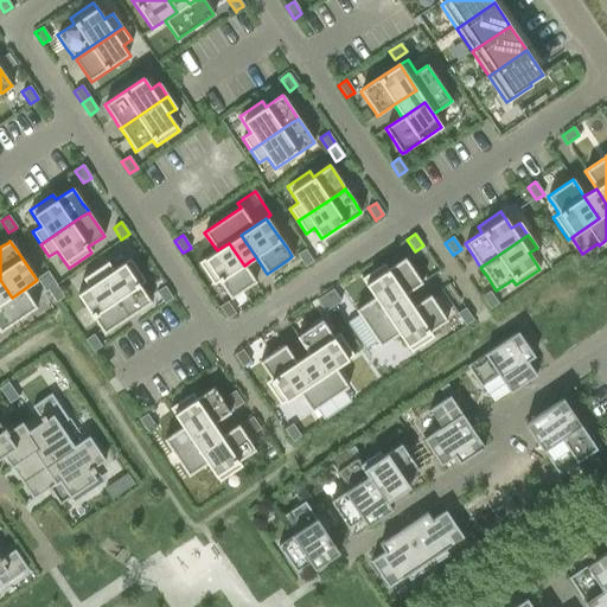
[(217,250),(198,263),(213,286),(219,282),(224,289),(228,296),(230,299),(232,298),(234,296),(241,292),(255,282),(244,266),(229,243),(217,250)]
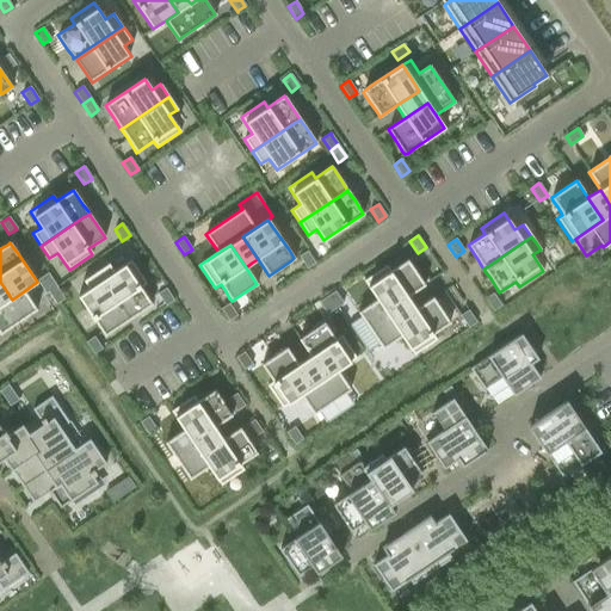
[(307,252),(298,257),(307,269),(315,264),(307,252)]
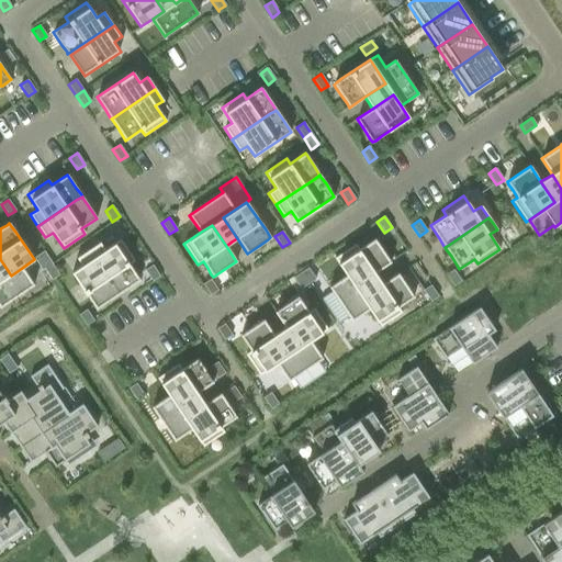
[(356,245),(335,259),(346,276),(353,287),(374,273),(390,262),(381,249),(377,242),(374,239),(371,242),(366,245),(359,250),(356,245)]
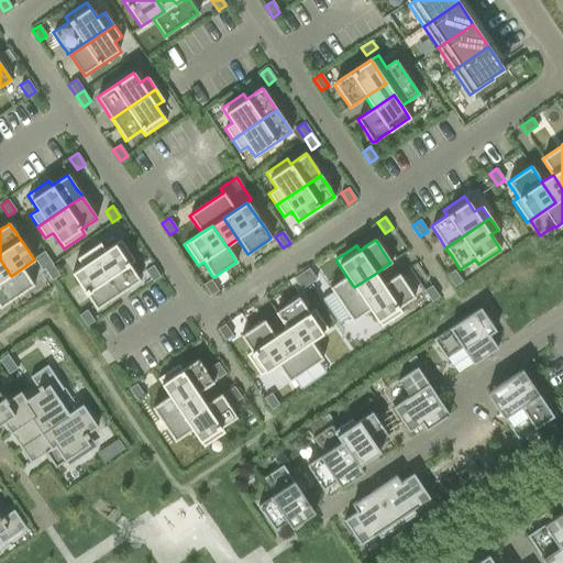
[(100,243),(88,251),(118,295),(119,294),(127,289),(140,280),(129,265),(134,262),(120,241),(105,251),(100,243)]
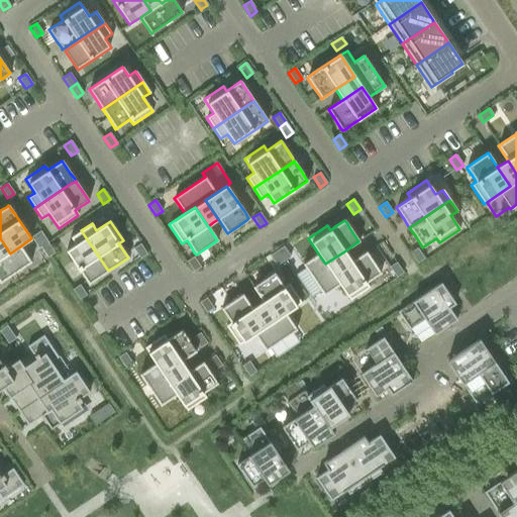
[(75,244),(66,250),(88,285),(100,277),(107,272),(108,271),(81,230),(70,237),(75,244)]
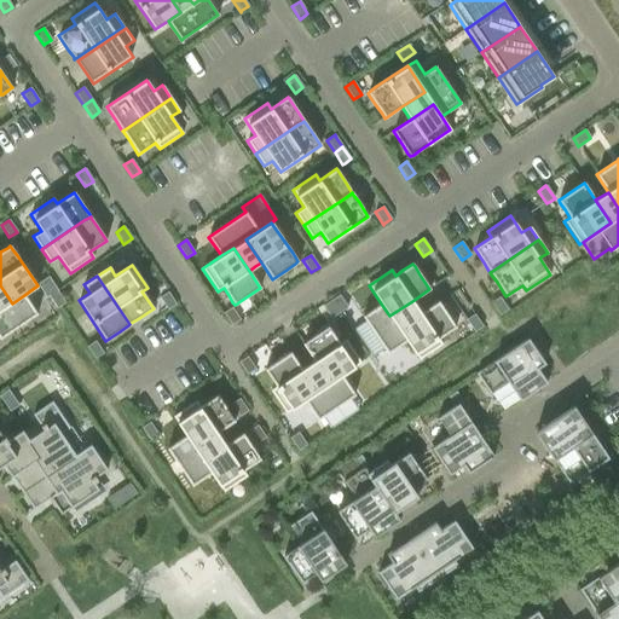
[(47,279),(38,285),(46,299),(48,298),(56,291),(57,291),(47,279)]
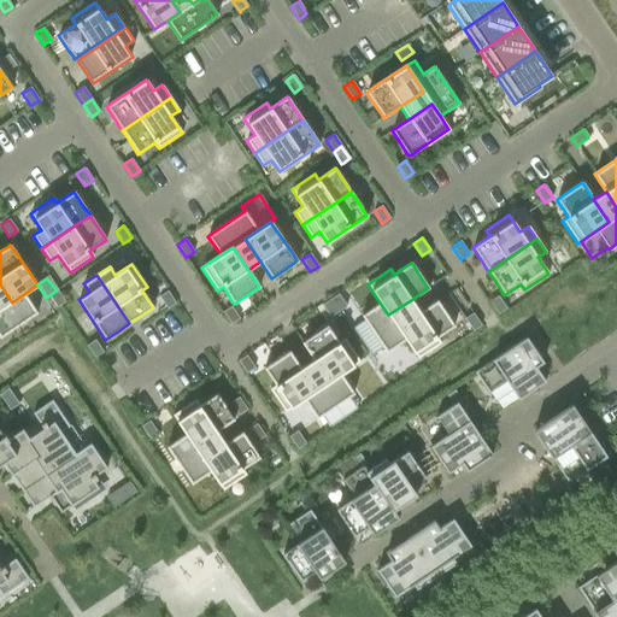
[(0,285),(0,336),(36,313),(24,294),(12,303),(0,285)]
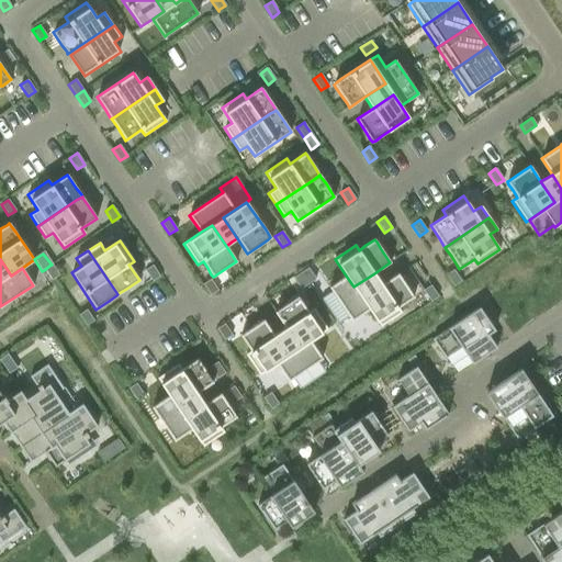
[(51,265),(44,270),(52,281),(58,277),(51,265)]
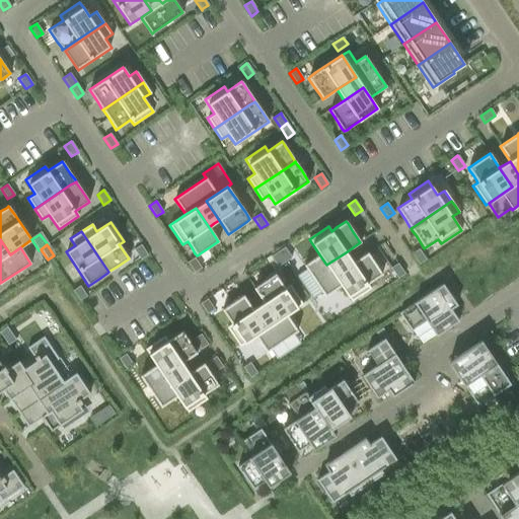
[(141,245),(134,249),(141,260),(147,255),(141,245)]
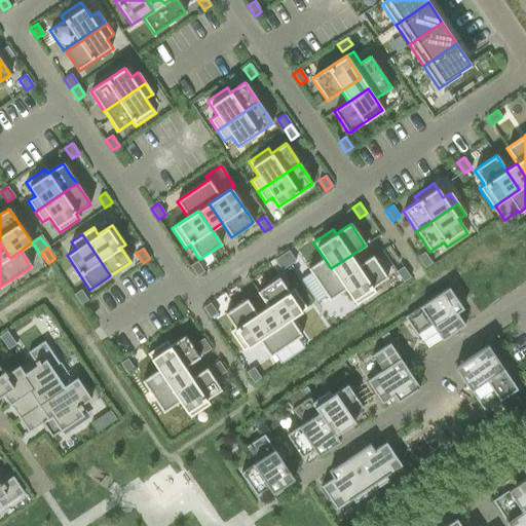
[(288,251),(282,256),(288,266),(295,261),(288,251)]
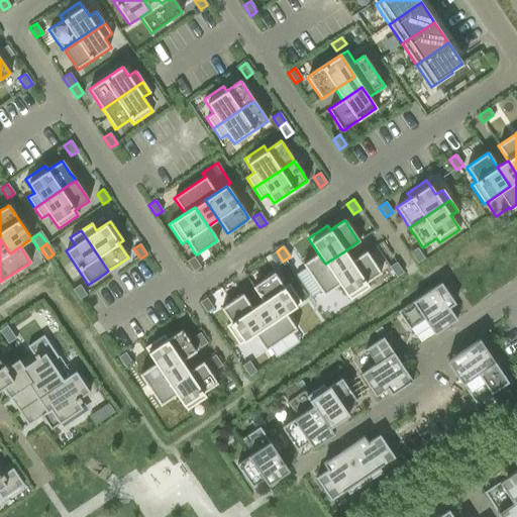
[(417,248),(410,253),(417,264),(424,259),(417,248)]
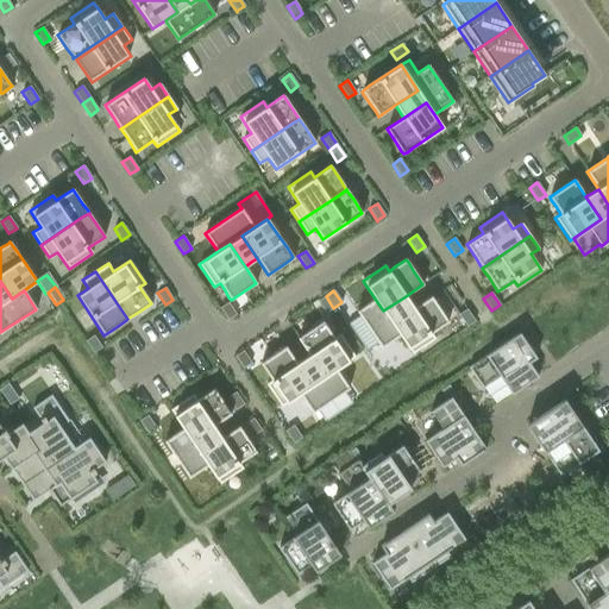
[(326,296),(318,301),(326,313),(333,308),(326,296)]
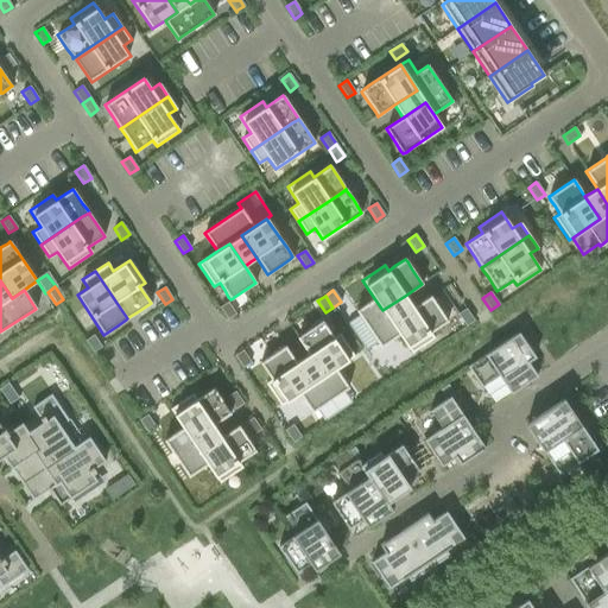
[(359,316),(347,323),(366,352),(378,343),(380,348),(399,335),(391,323),(413,308),(410,302),(405,296),(382,310),(374,298),(355,311),(359,316)]
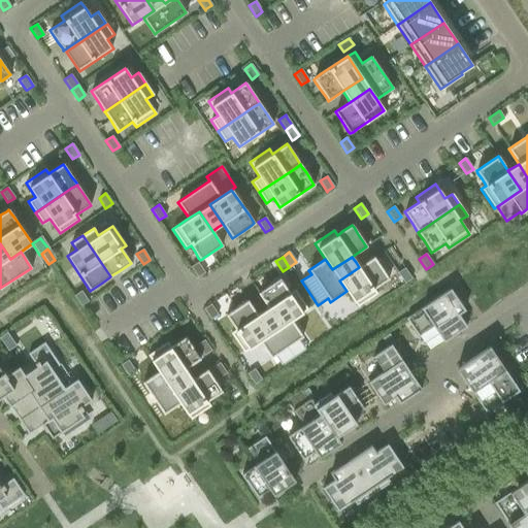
[(359,267),(339,281),(347,291),(357,307),(376,294),(373,289),(381,285),(386,281),(388,279),(387,276),(382,269),(373,257),(359,267)]
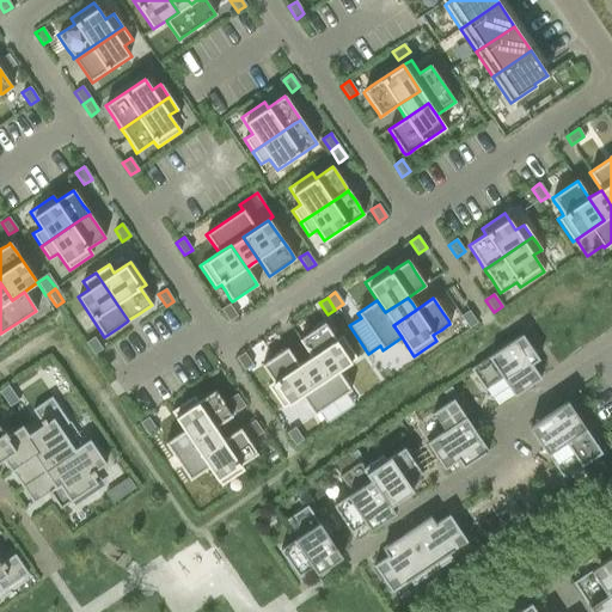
[(228,305),(220,310),(228,322),(237,317),(228,305)]
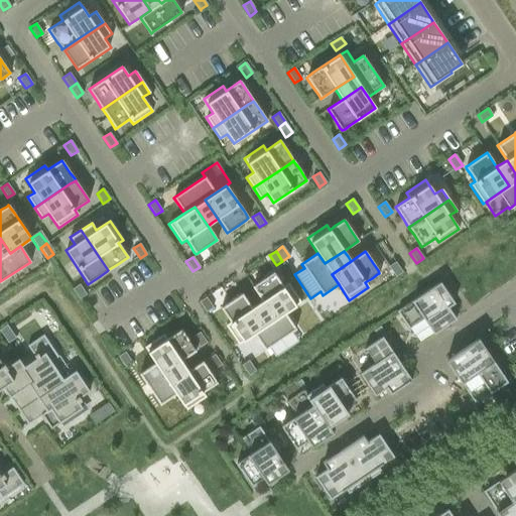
[(395,262),(388,267),(395,277),(402,272),(395,262)]
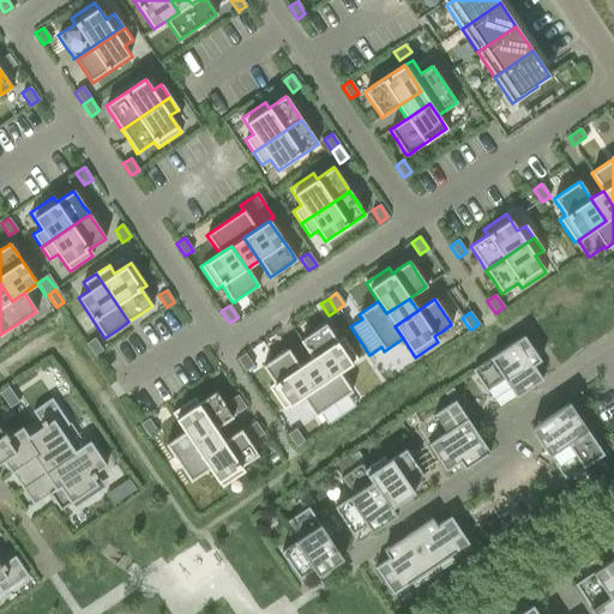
[(314,331),(300,342),(312,359),(326,381),(338,373),(357,360),(342,337),(337,341),(331,333),(327,327),(325,324),(323,326),(314,331)]
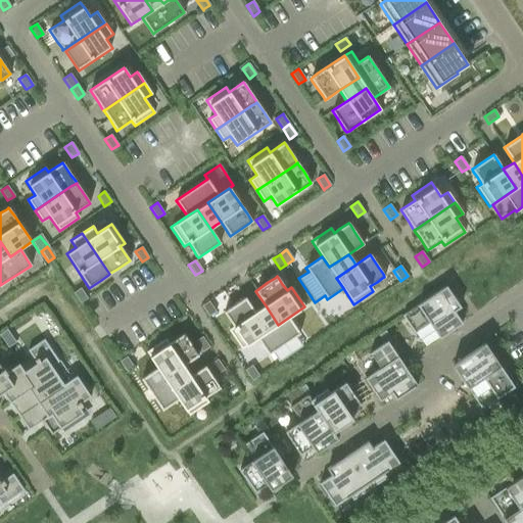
[(462,324),(454,312),(460,307),(445,286),(402,316),(414,333),(416,332),(415,332),(429,323),(439,338),(462,324)]
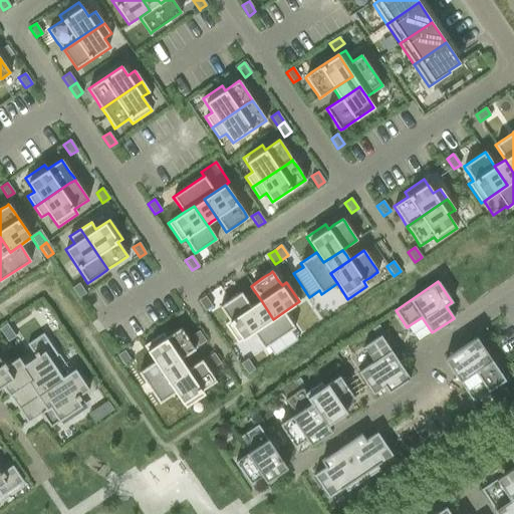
[(78,283),(72,288),(78,298),(85,293),(78,283)]
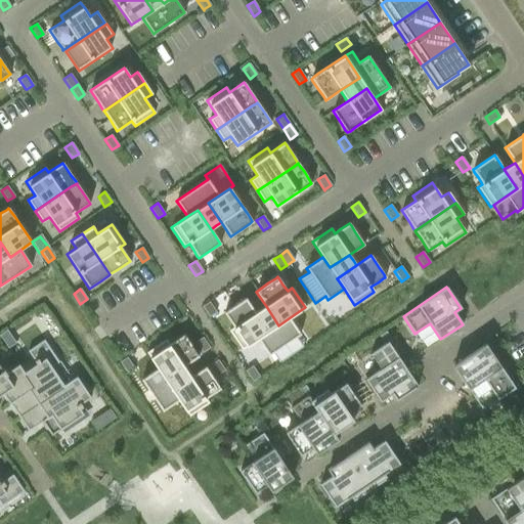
[(226,311),(224,313),(225,315),(229,320),(233,328),(228,331),(242,350),(258,339),(268,333),(255,313),(246,298),(233,307),(226,311)]
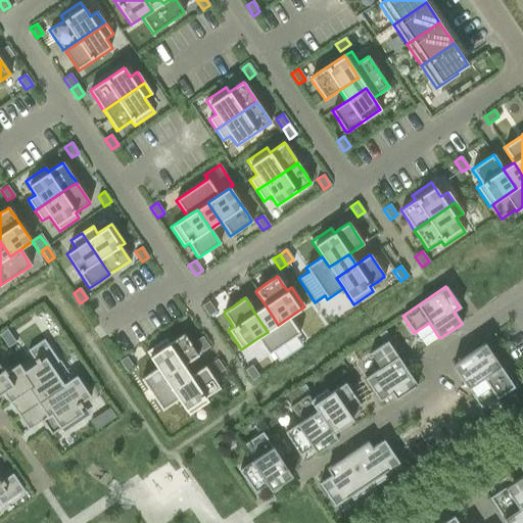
[(208,301),(201,306),(208,317),(216,312),(208,301)]
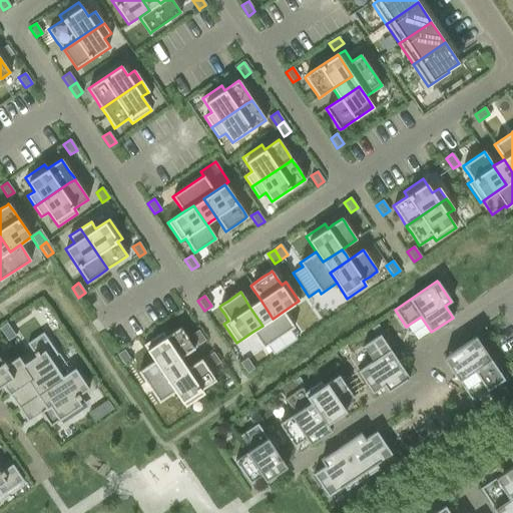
[(254,303),(249,307),(263,326),(252,332),(263,348),(267,346),(274,356),(297,340),(290,330),(294,327),(283,312),(273,319),(261,300),(254,303)]
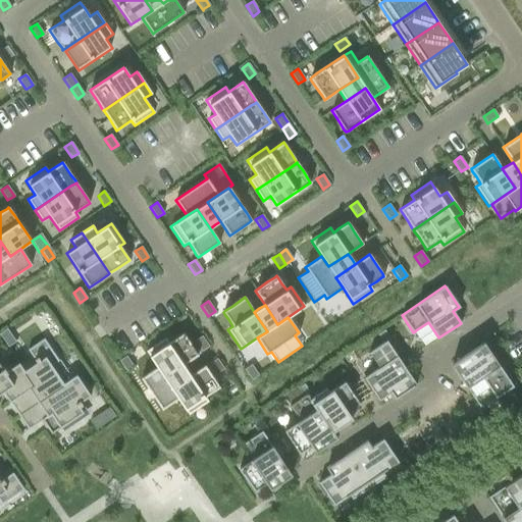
[(6,329),(0,333),(0,335),(7,347),(15,342),(6,329)]
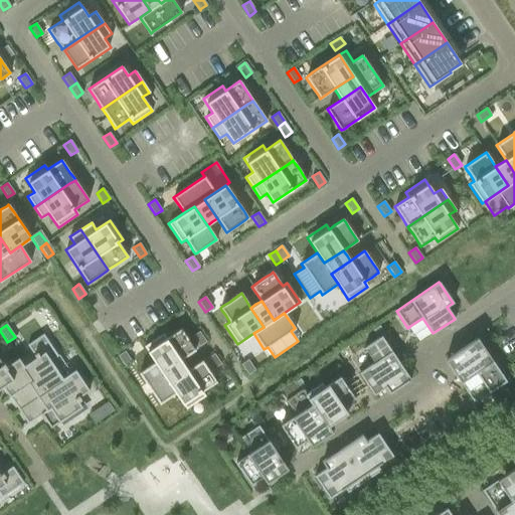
[(379,326),(375,328),(381,337),(384,334),(379,326)]
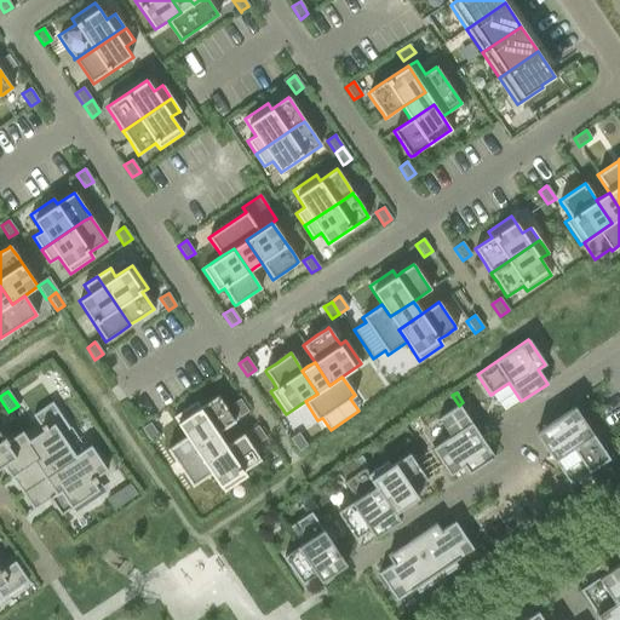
[(452,395),(448,397),(455,407),(459,406),(452,395)]
